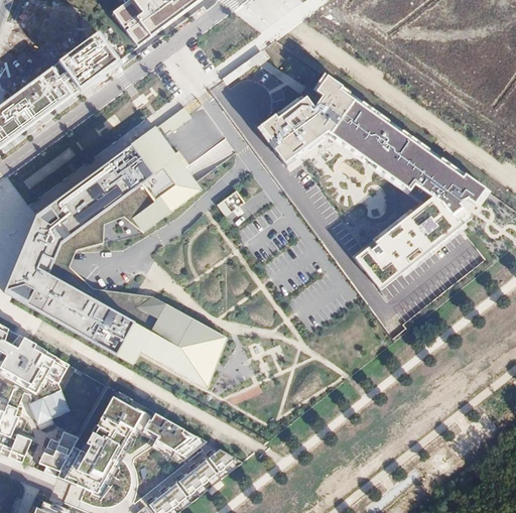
[(126,0),(114,10),(125,27),(138,44),(199,0),(126,0)]
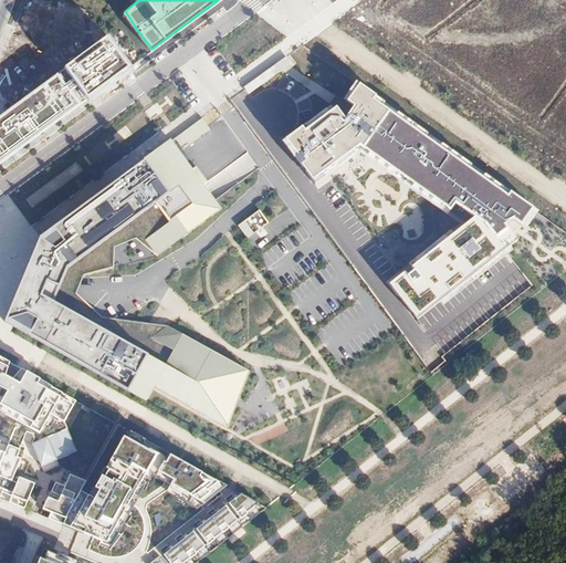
[(405,48),(413,37),(408,32),(399,44),(405,48)]
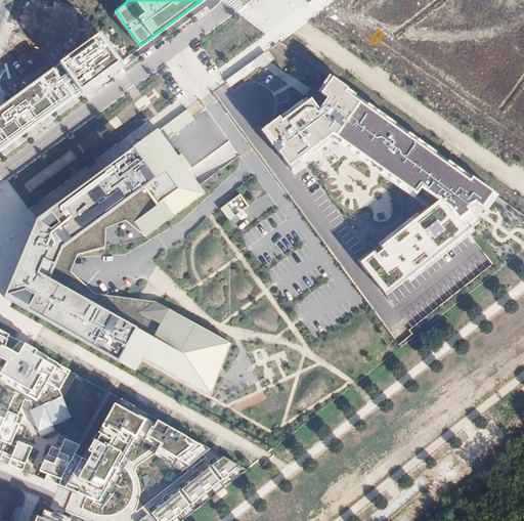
[(99,32),(60,60),(79,87),(119,62),(99,32)]
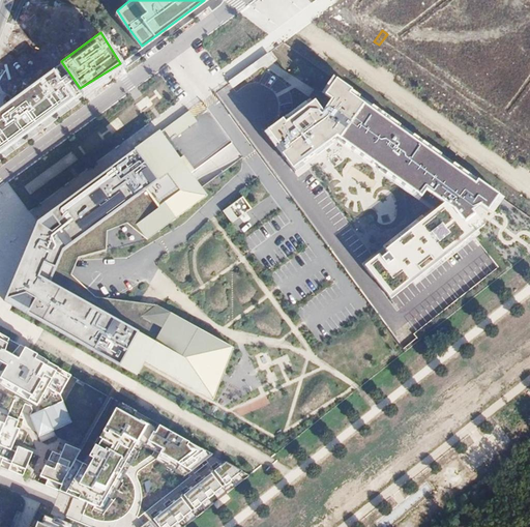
[(0,149),(74,95),(54,67),(0,108),(0,149)]
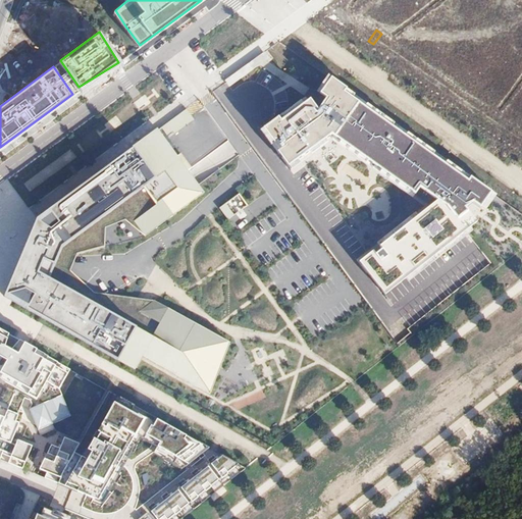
[(277,114),(261,128),(285,163),(329,130),(415,191),(420,183),(436,197),(359,258),(385,291),(472,228),(485,207),(497,192),(330,75),(319,91),(326,96),(316,105),(309,97),(280,117),(277,114)]
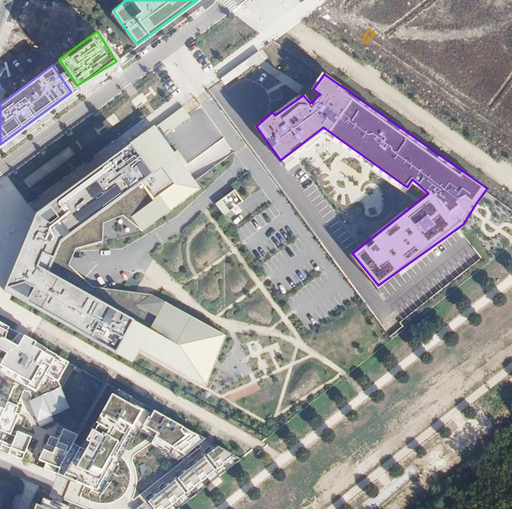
[(199,183),(155,126),(130,146),(138,159),(115,176),(107,164),(48,208),(57,220),(49,226),(35,217),(4,289),(132,362),(139,350),(205,388),(225,336),(167,301),(150,327),(36,265),(42,252),(54,257),(61,242),(142,184),(163,213),(199,183)]
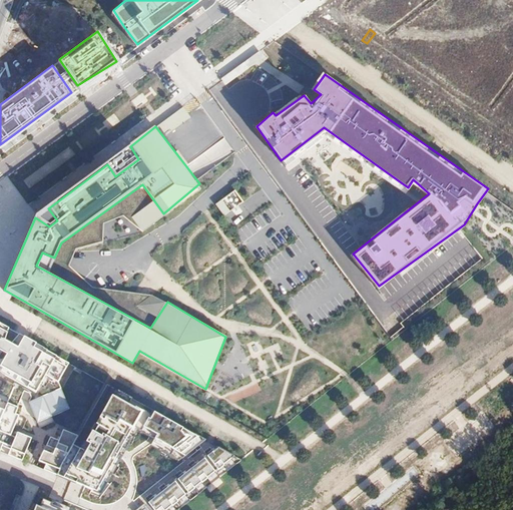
[(209,145),(215,155),(230,145),(224,136),(209,145)]
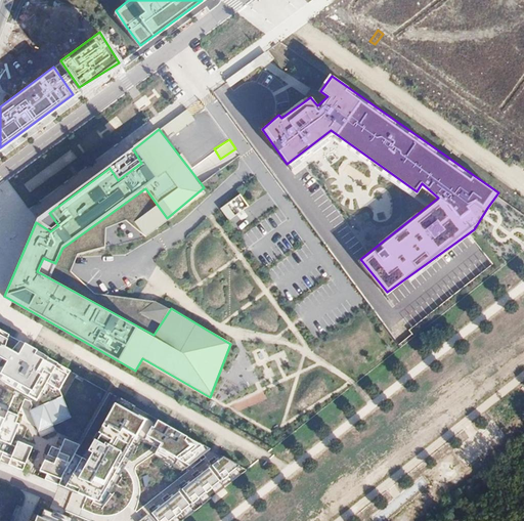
[(222,206),(230,218),(251,204),(243,191),(222,206)]
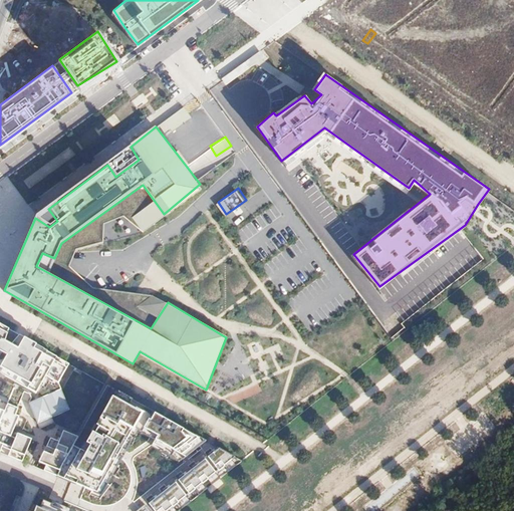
[(384,320),(394,333),(405,324),(396,312),(384,320)]
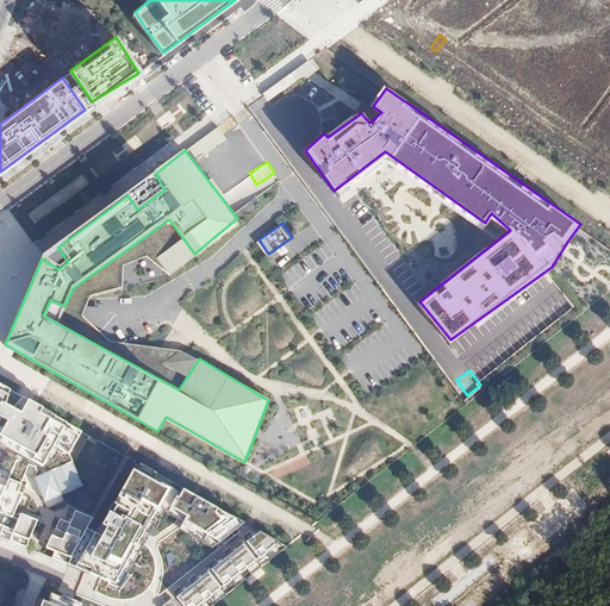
[(0,466),(24,476),(29,462),(35,464),(37,468),(35,474),(44,499),(83,482),(70,450),(83,428),(29,395),(22,406),(7,399),(12,385),(0,378),(0,466)]
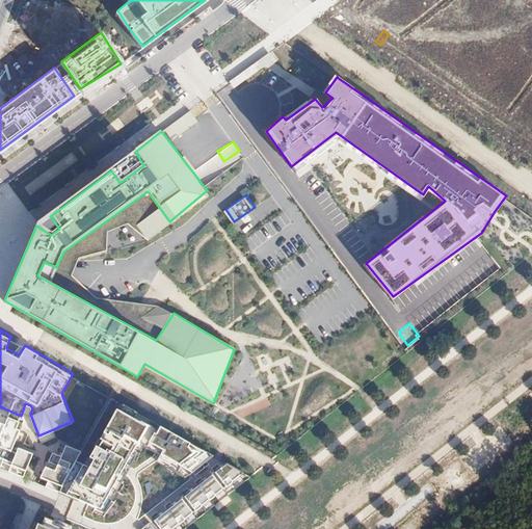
[(0,406),(0,466),(24,475),(33,451),(20,445),(30,419),(21,416),(0,406)]
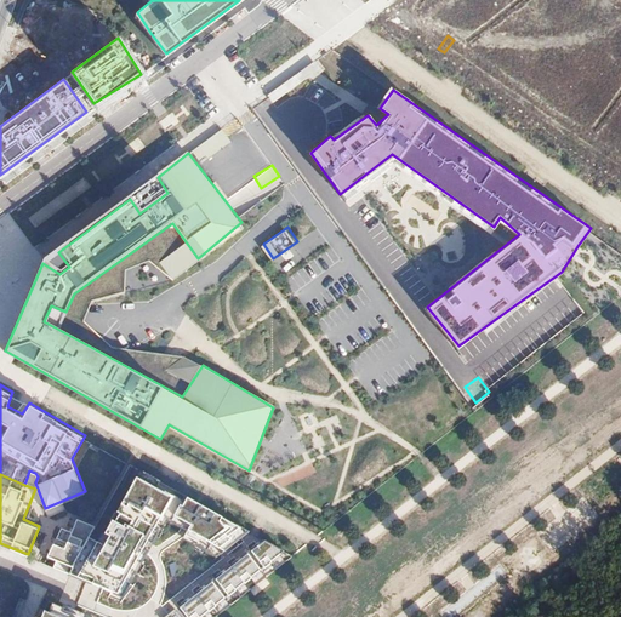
[(52,565),(117,590),(144,544),(164,516),(224,548),(249,529),(186,497),(172,495),(132,474),(115,519),(104,542),(90,536),(93,525),(78,516),(69,527),(61,525),(47,555),(56,558),(52,565)]
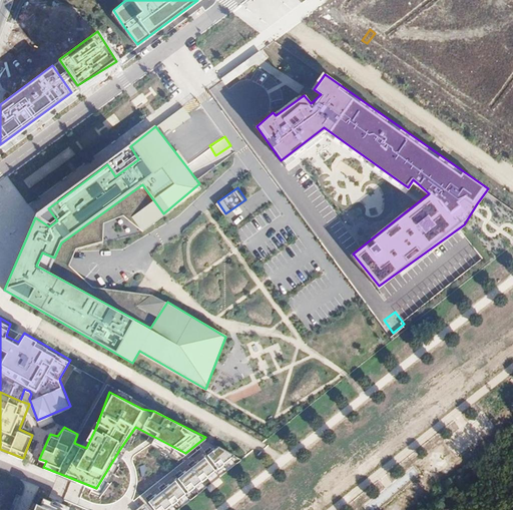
[(163,509),(234,454),(218,443),(148,499),(155,509),(163,509)]
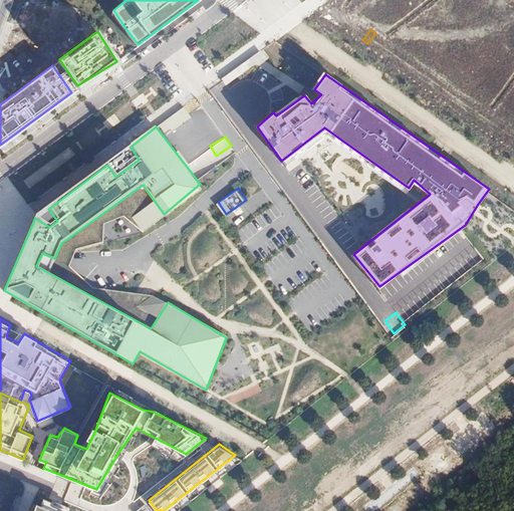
[(63,510),(65,508),(37,499),(31,510),(63,510)]
